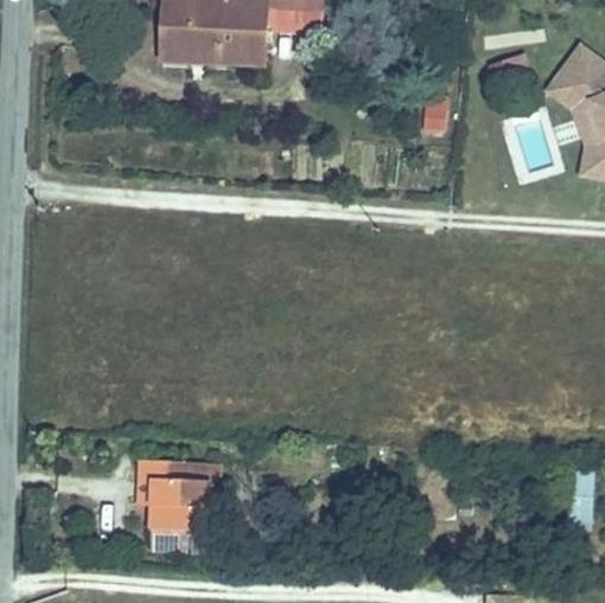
[(263,57),(267,0),(165,0),(163,57),(193,58),(193,53),(263,57)]
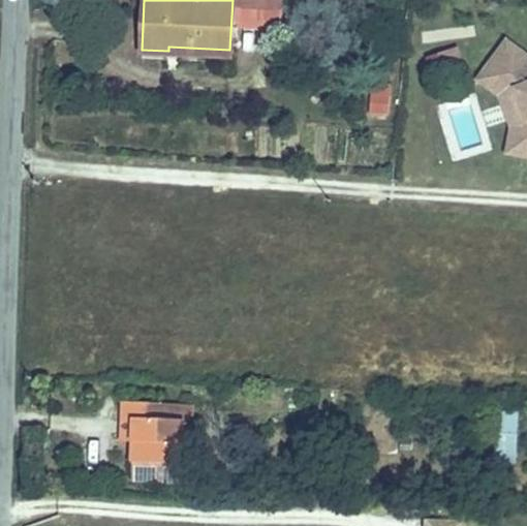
[(235,0),(234,24),(279,27),(280,0),(235,0)]
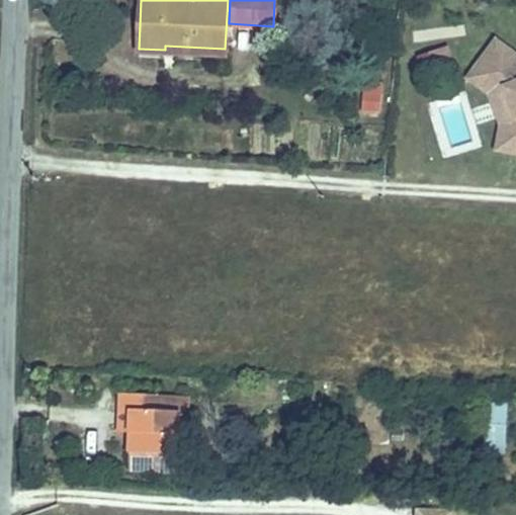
[(515,52),(495,36),(473,66),(501,86),(504,85),(515,116),(513,118),(507,151),(515,153),(515,52)]
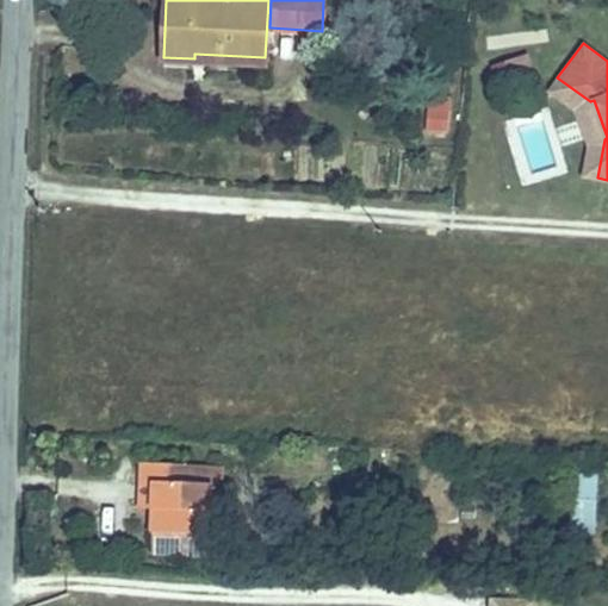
[(529,70),(525,51),(492,60),(498,79),(529,70)]
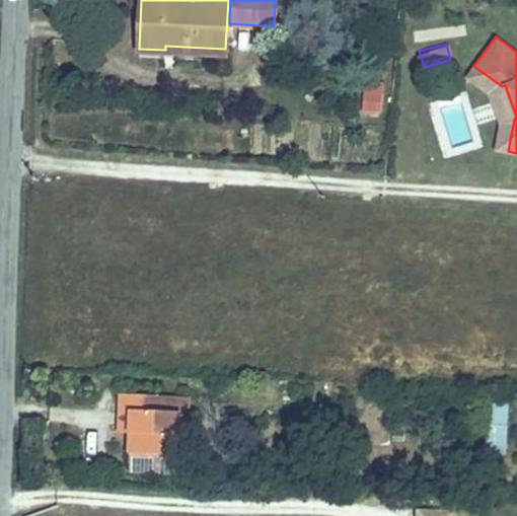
[(502,86),(473,66),(466,76),(488,92),(500,124),(495,149),(508,151),(514,119),(516,117),(505,85),(502,86)]
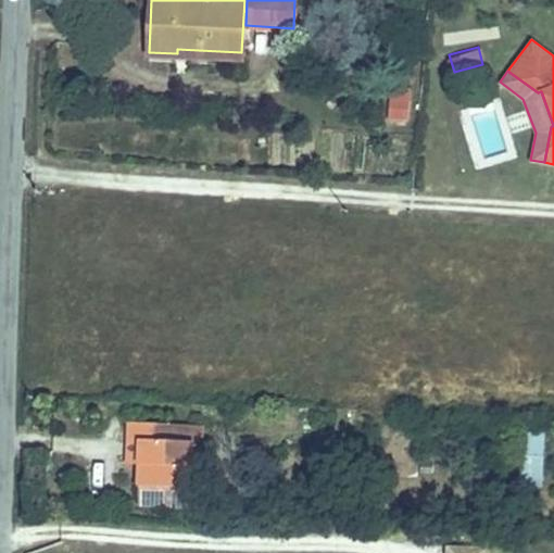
[(403,120),(404,88),(387,87),(386,118),(403,120)]
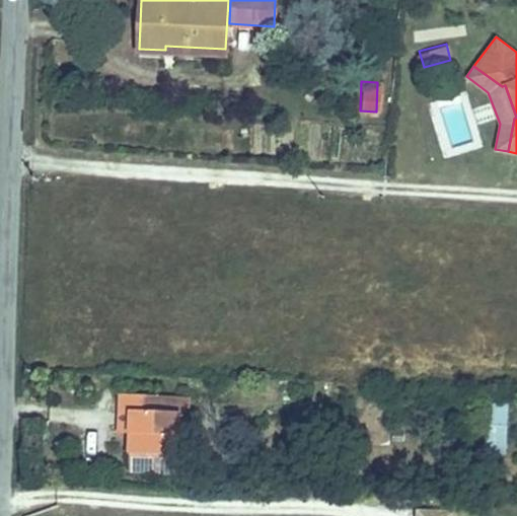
[(177,453),(179,410),(150,409),(151,393),(118,391),(118,408),(131,409),(130,431),(129,451),(177,453)]
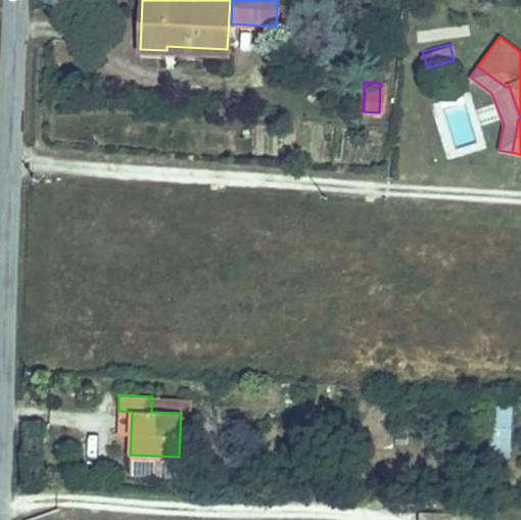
[(511,403),(492,402),(490,452),(509,453),(511,403)]
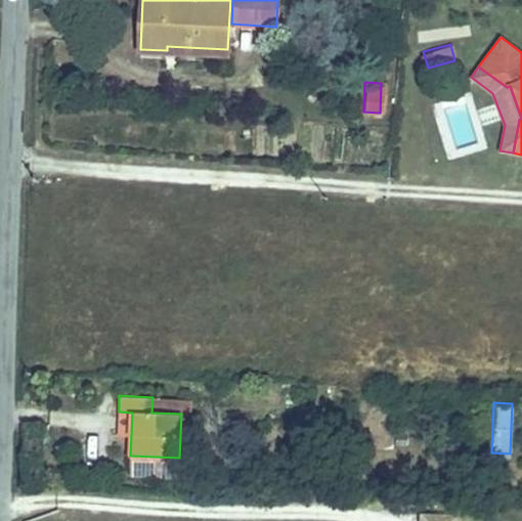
[(131,435),(132,413),(119,411),(118,434),(131,435)]
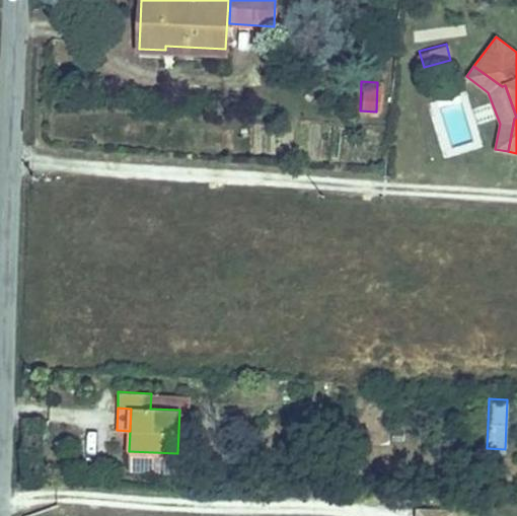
[(176,469),(177,453),(129,451),(128,467),(176,469)]
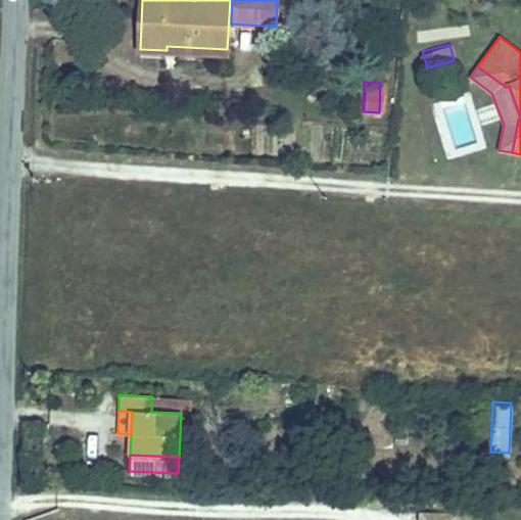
All buildings are outlined.
